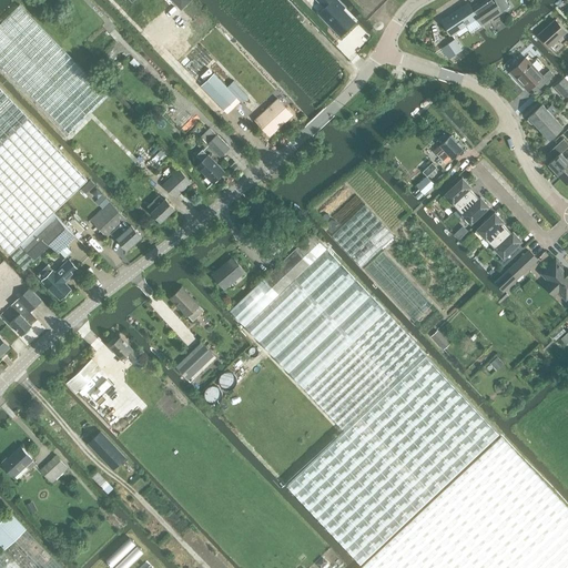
[(338,0),(316,0),(323,8),(318,12),(341,36),(355,21),(343,9),(346,7),(338,0)]
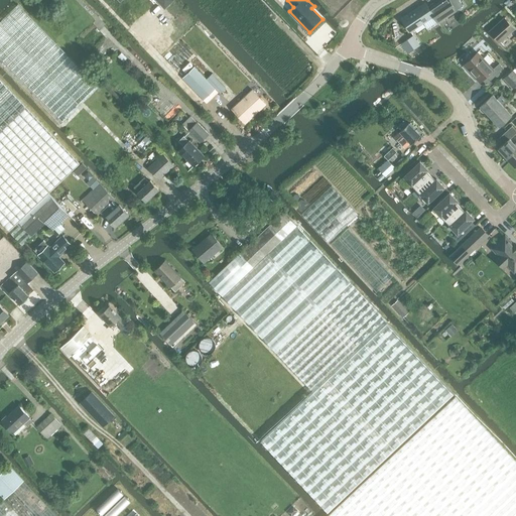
[(448,0),(441,0),(429,9),(433,15),(437,21),(456,9),(448,0)]
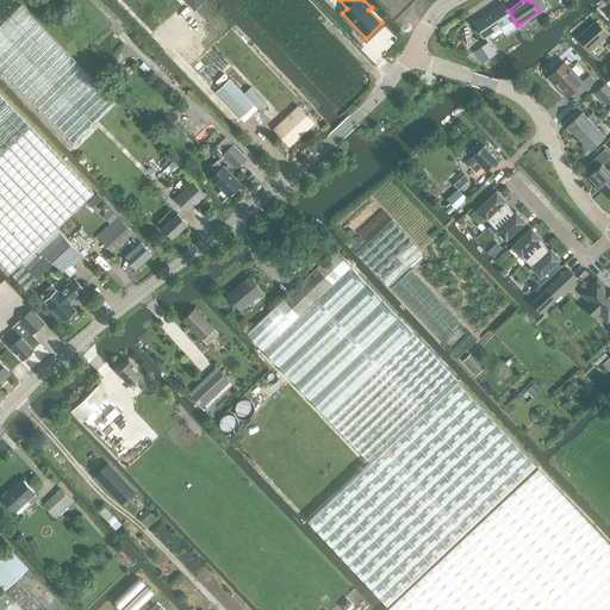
[(22,5),(0,25),(0,73),(72,147),(117,101),(22,5)]
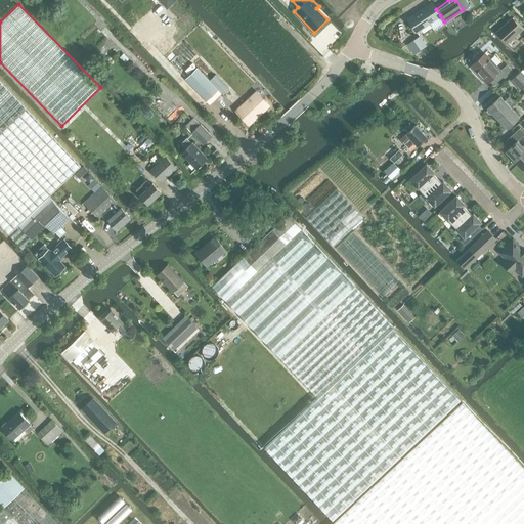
[(417,32),(440,15),(436,9),(434,5),(422,13),(420,10),(408,18),(417,32)]
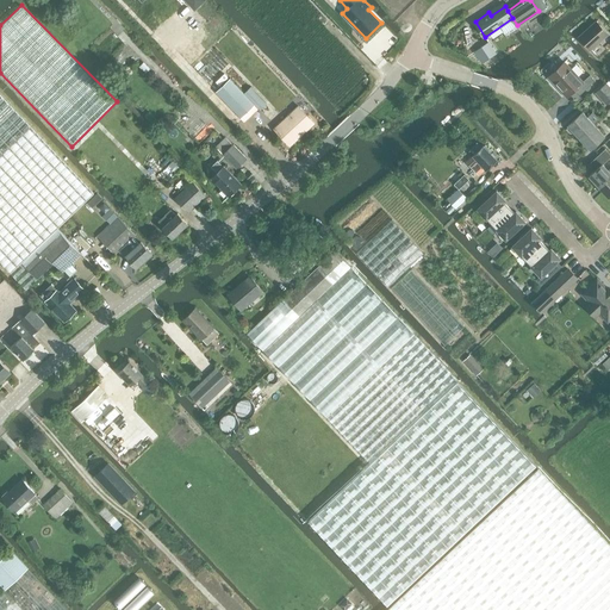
[(590,49),(608,33),(596,22),(579,37),(590,49)]
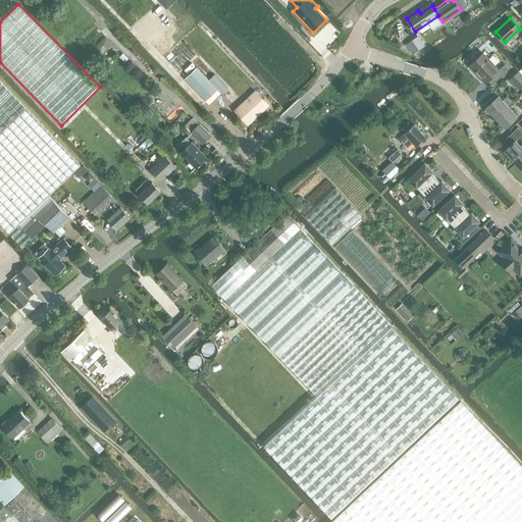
[(418,36),(406,44),(412,54),(425,46),(418,36)]
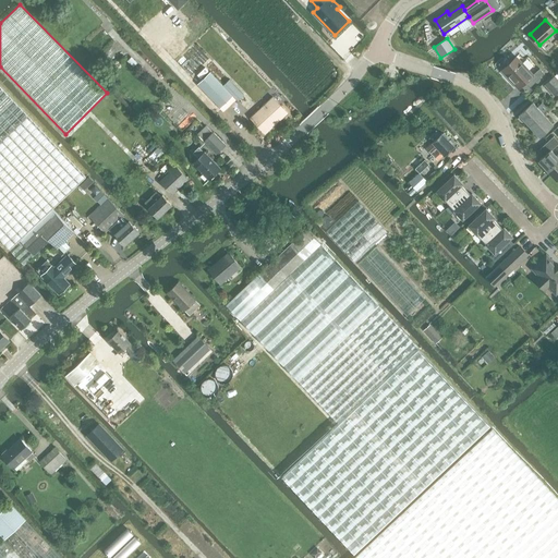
[(533,73),(517,56),(501,70),(509,79),(511,77),(513,80),(512,81),(519,87),(528,80),(532,85),(544,73),(540,68),(533,73)]
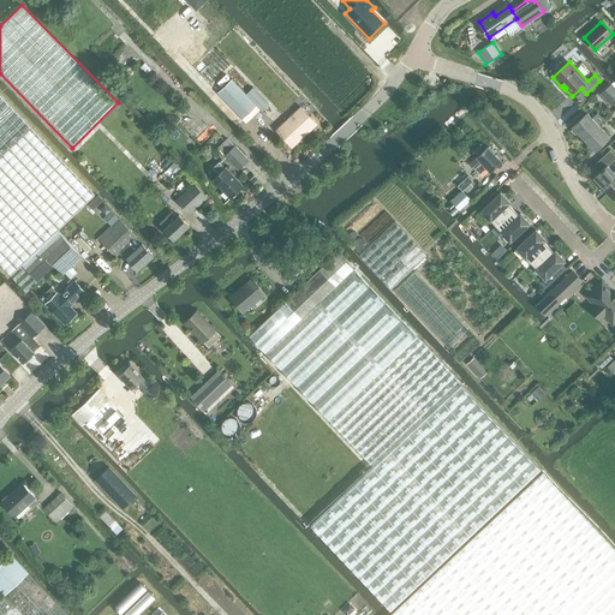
[(232,79),(218,93),(243,118),(257,105),(232,79)]
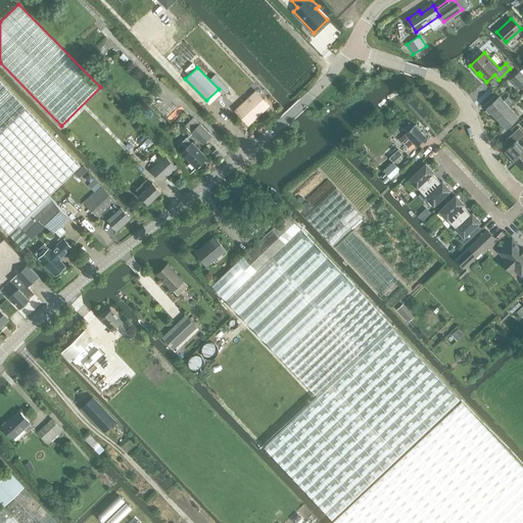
[(520,90),(522,86),(522,74),(519,70),(510,80),(520,90)]
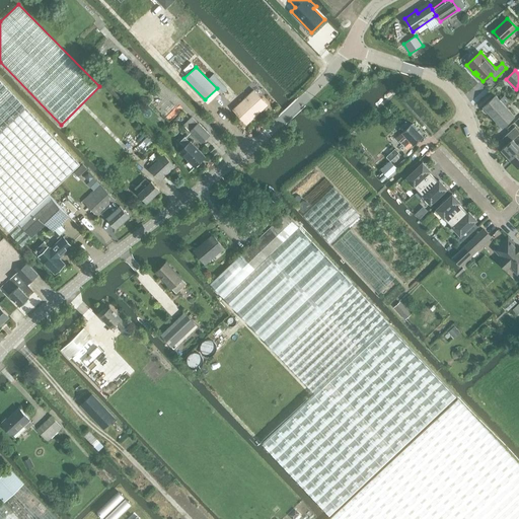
[(22,245),(31,237),(46,223),(53,230),(69,216),(48,194),(79,164),(0,79),(0,221),(13,236),(22,245)]
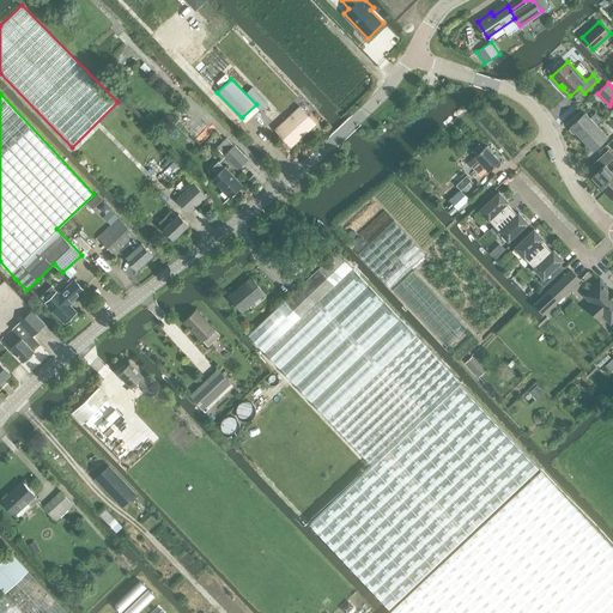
[(291,147),(316,125),(299,107),(275,129),(291,147)]
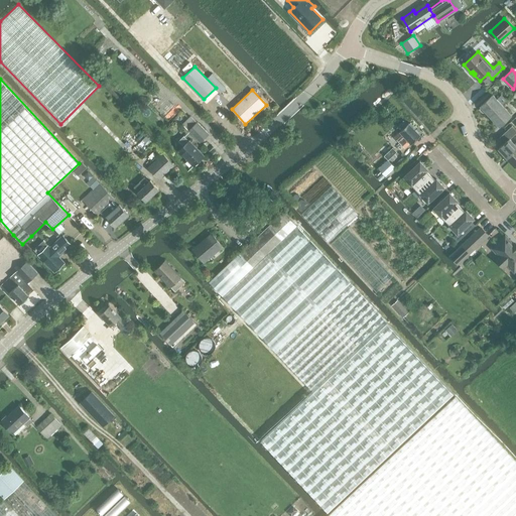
[(160,112),(148,124),(167,143),(179,131),(171,123),(176,118),(178,121),(186,113),(165,92),(157,100),(166,108),(162,113),(160,112)]
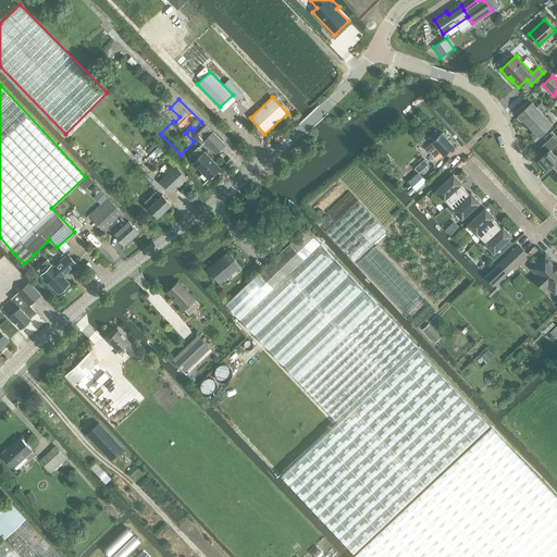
[(518,115),(518,118),(521,121),(522,121),(523,120),(529,125),(542,112),(543,112),(547,108),(542,101),(536,106),(532,101),(518,113),(519,114),(518,115)]
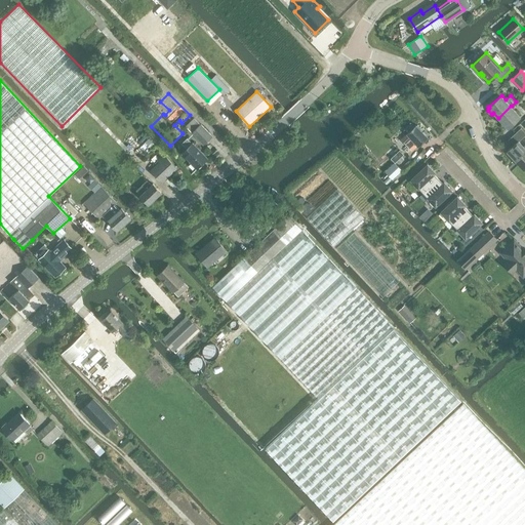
[(521,116),(512,106),(511,106),(498,118),(508,128),(521,116)]
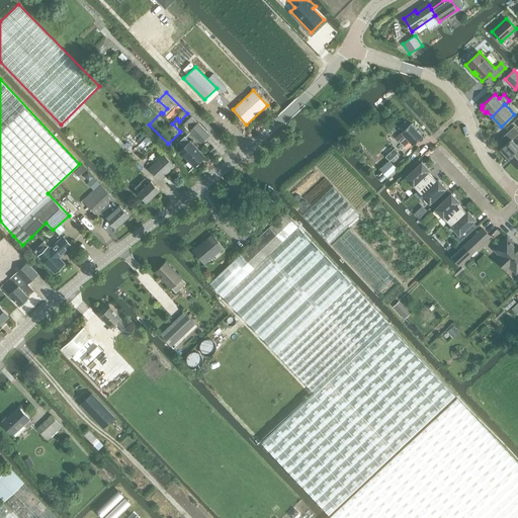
[(402,132),(396,138),(406,148),(412,143),(413,143),(422,135),(410,122),(409,124),(405,120),(399,126),(403,131),(401,132),(402,132)]
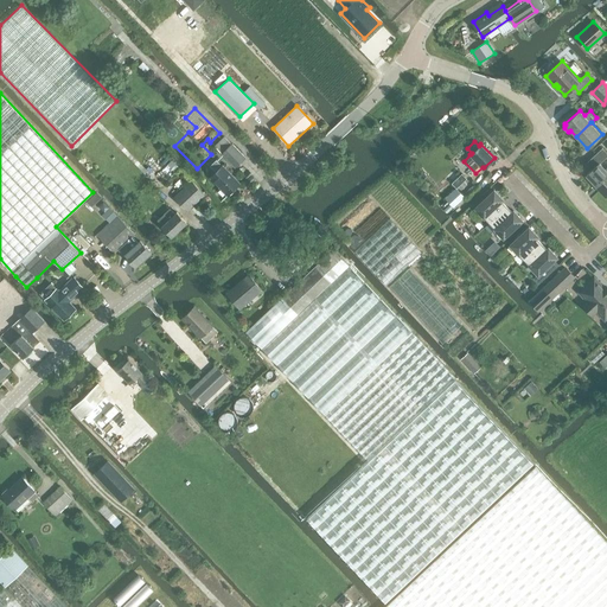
[(598,152),(585,164),(590,170),(586,174),(595,185),(606,174),(606,166),(606,168),(601,164),(600,163),(605,159),(606,155),(606,152),(602,147),(598,152)]
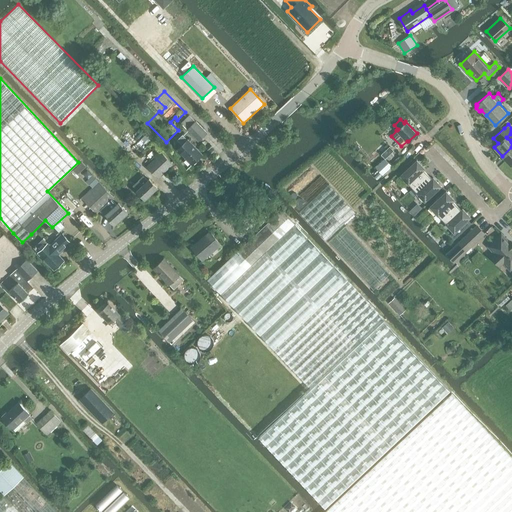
[(181,144),(176,149),(192,164),(202,154),(187,138),(187,139),(181,144)]
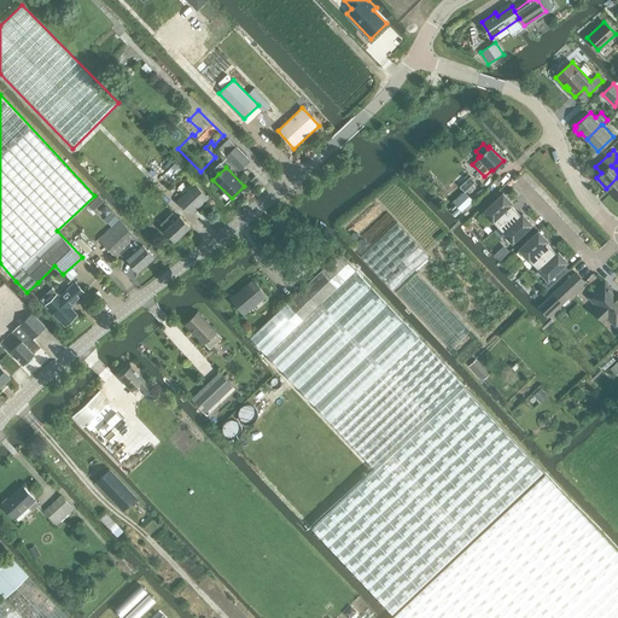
[(470,176),(460,187),(464,191),(465,192),(474,181),(470,176)]
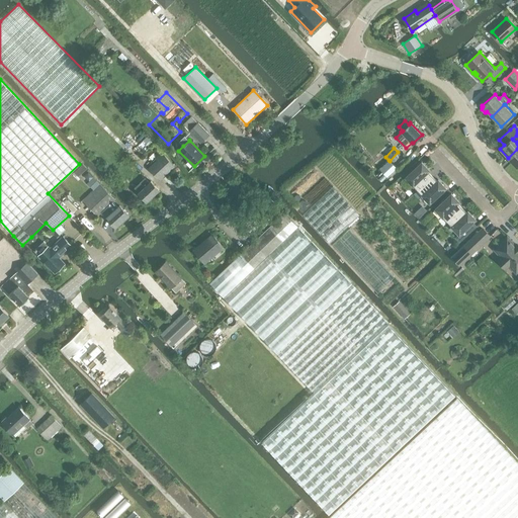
[(517,149),(508,158),(517,167),(517,166),(517,149)]
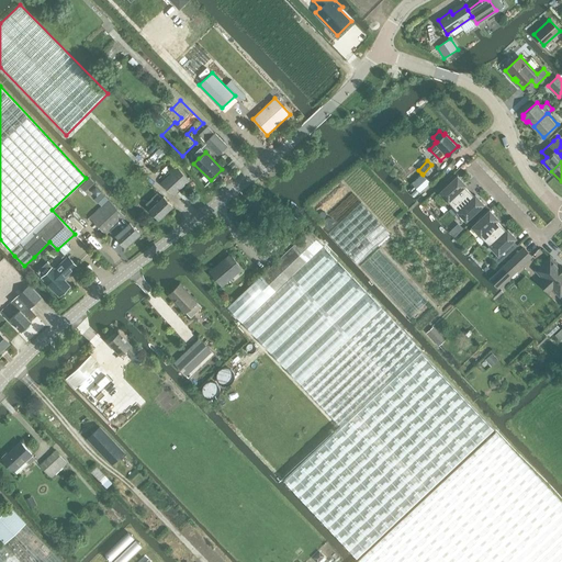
[(173,195),(189,180),(176,167),(160,182),(173,195)]
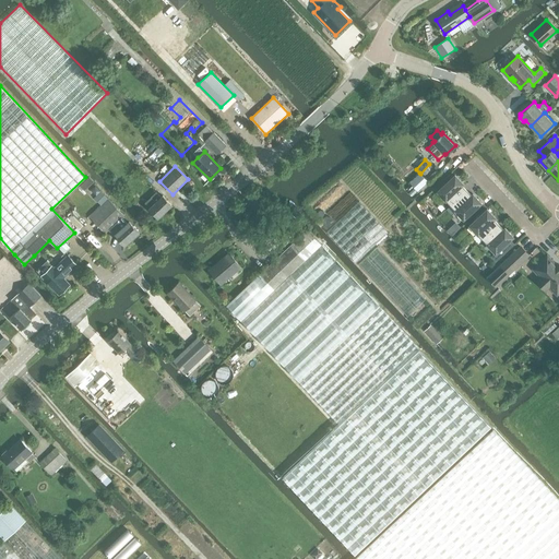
[(419,173),(409,182),(417,191),(428,181),(420,174),(419,173)]
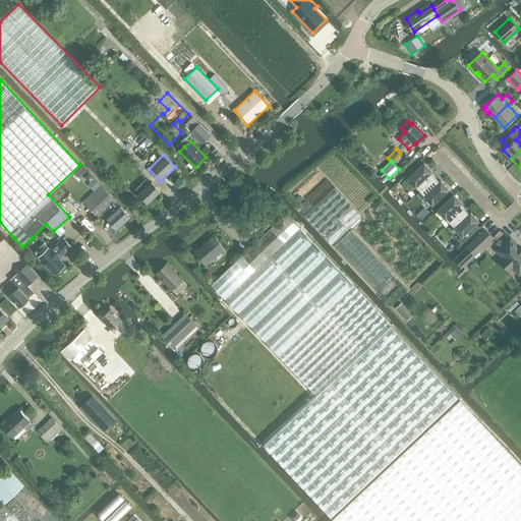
[(83,162),(75,172),(80,176),(89,167),(83,162)]
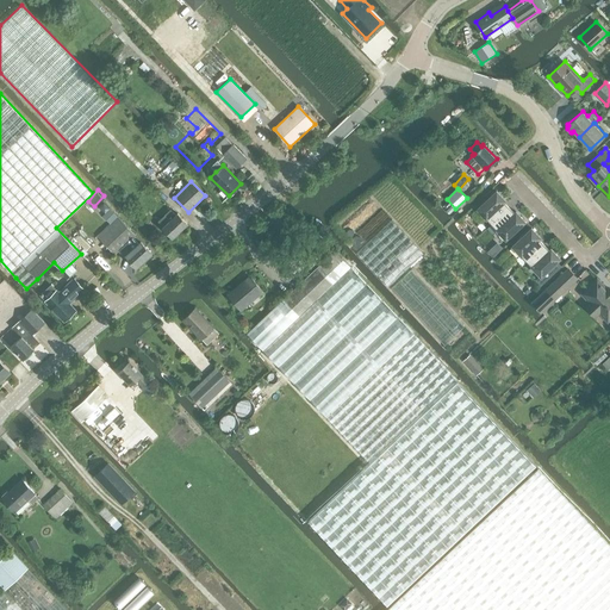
[(492,223),(510,206),(504,201),(505,200),(497,191),(478,209),(492,223)]
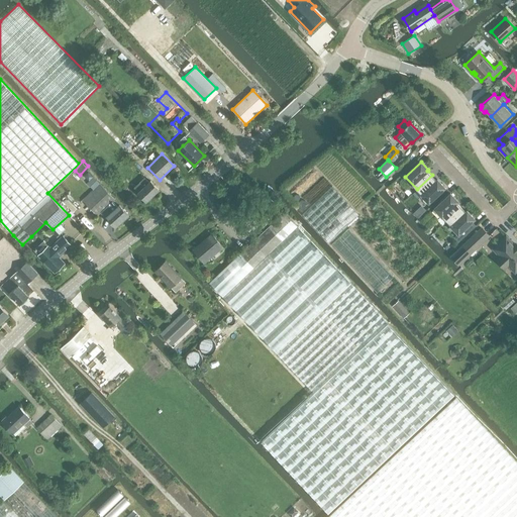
[(436,180),(433,177),(432,175),(417,189),(429,202),(445,187),(437,179),(436,180)]
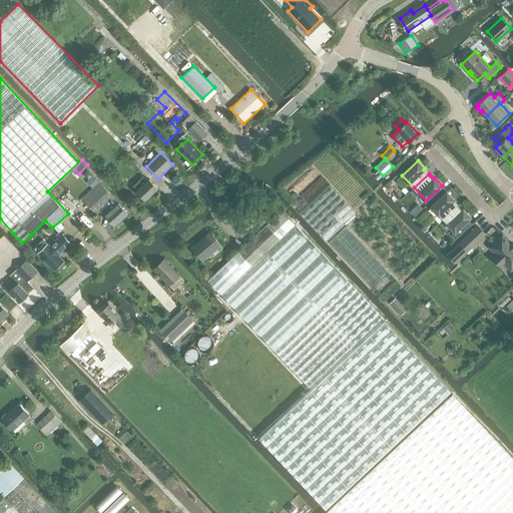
[(147,180),(143,176),(132,185),(137,189),(136,190),(145,199),(157,187),(148,178),(147,180)]
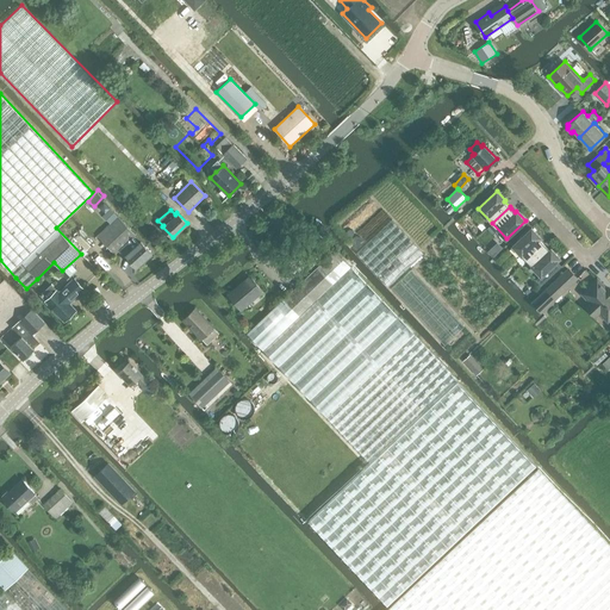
[(138,243),(132,237),(136,234),(118,216),(98,235),(116,254),(120,249),(125,255),(124,255),(136,268),(153,254),(141,241),(138,243)]
